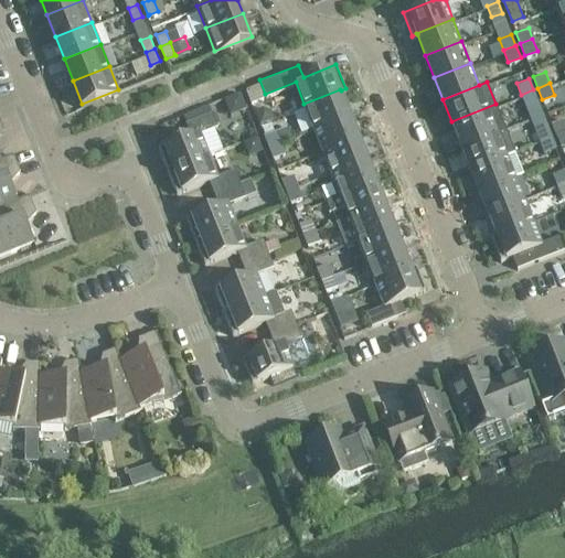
[(234,107),(251,100),(244,85),(228,92),(234,107)]
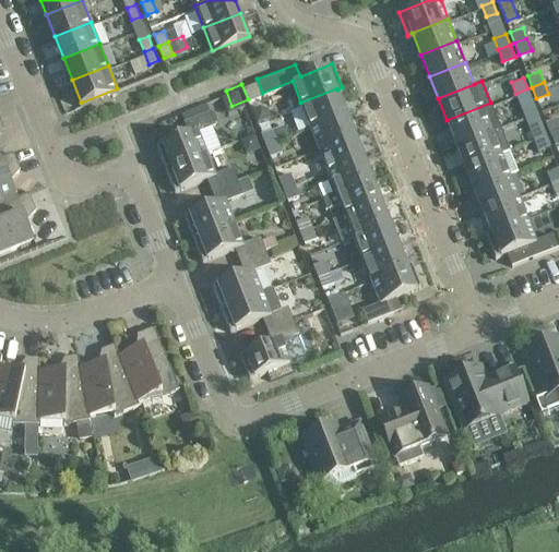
[(336,88),(300,103),(309,124),(345,110),(337,90),(336,88)]
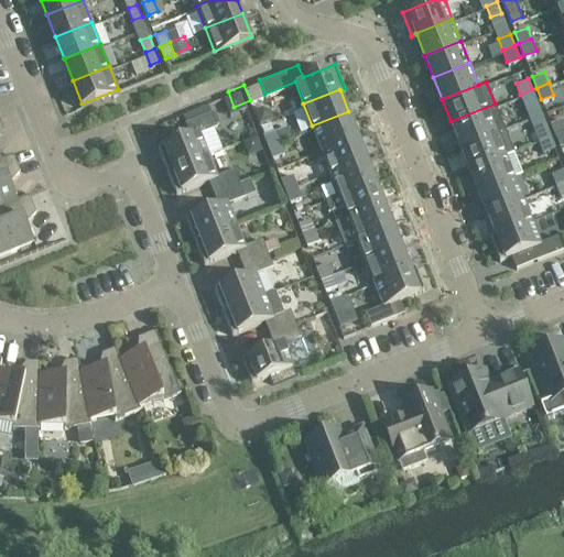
[(532,89),(520,95),(524,106),(537,101),(532,89)]
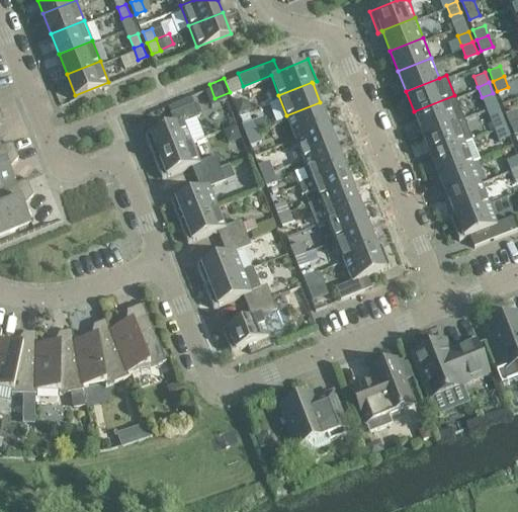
[(241,95),(235,97),(240,110),(252,105),(249,98),(241,95)]
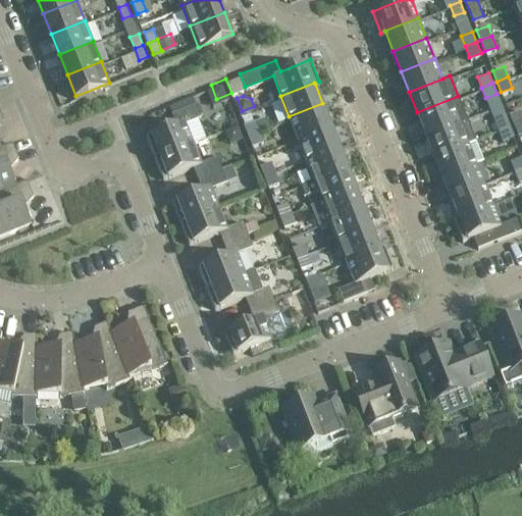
[(458,96),(417,112),(425,133),(466,117),(458,96)]
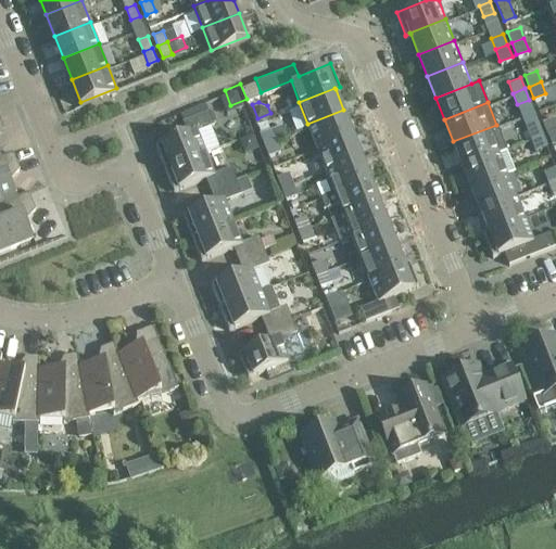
[(187,129),(154,142),(164,165),(204,149),(197,128),(213,120),(207,107),(182,117),(187,129)]
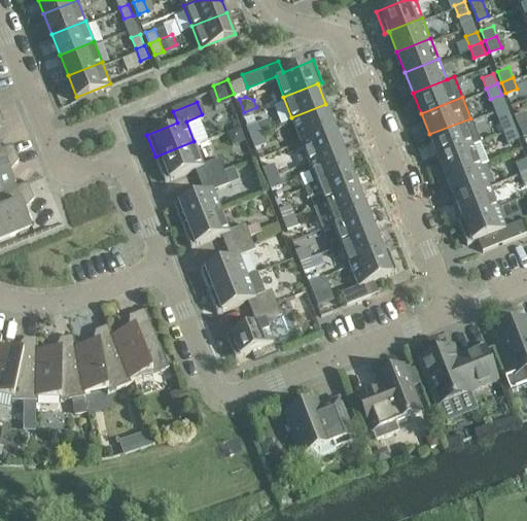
[(325,104),(291,117),(300,138),(334,125),(325,104)]
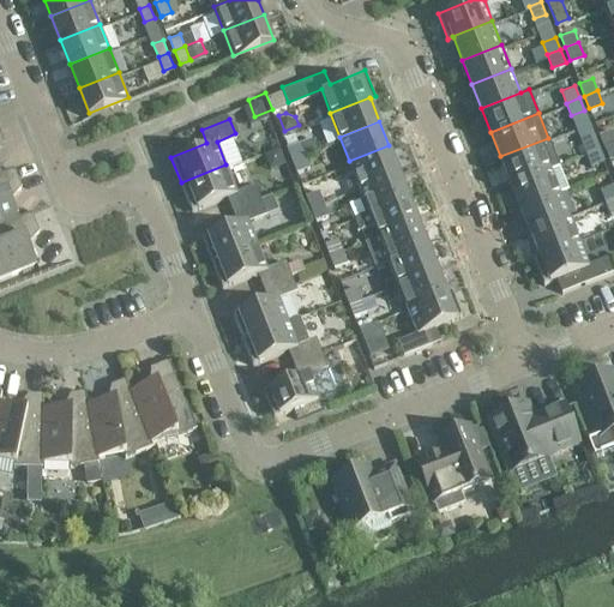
[(603,144),(613,139),(613,133),(612,127),(599,132),(603,144)]
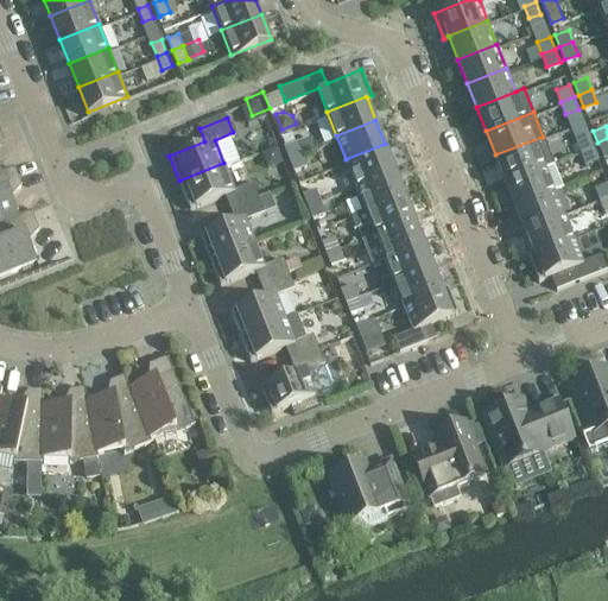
[(593,144),(589,133),(575,138),(580,150),(593,144)]
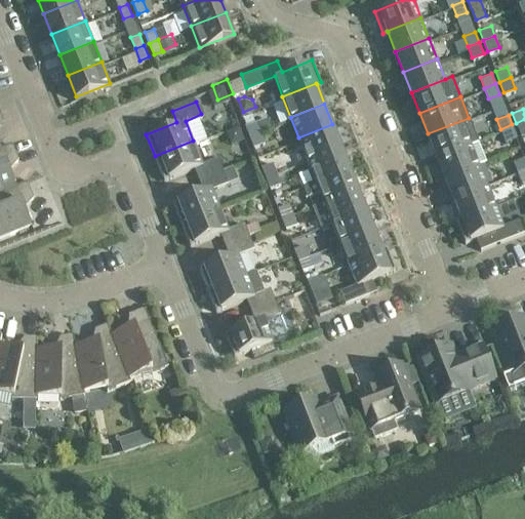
[(469,118),(428,133),(436,154),(436,155),(477,138),(469,118)]
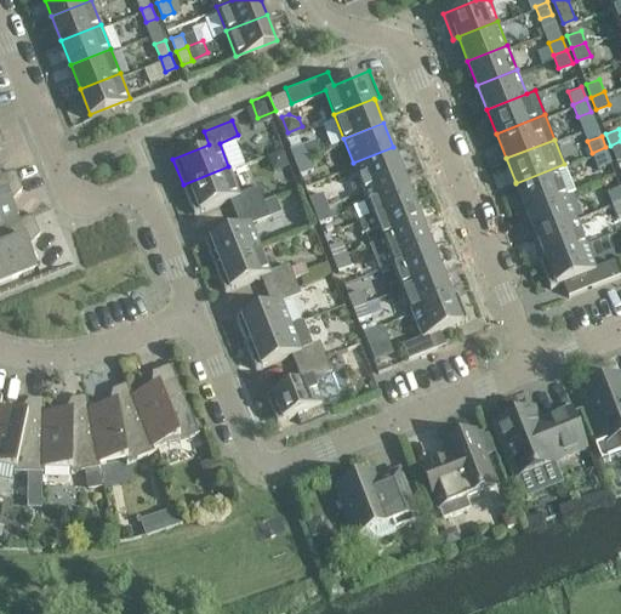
[(294,158),(308,153),(303,141),(289,147),(294,158)]
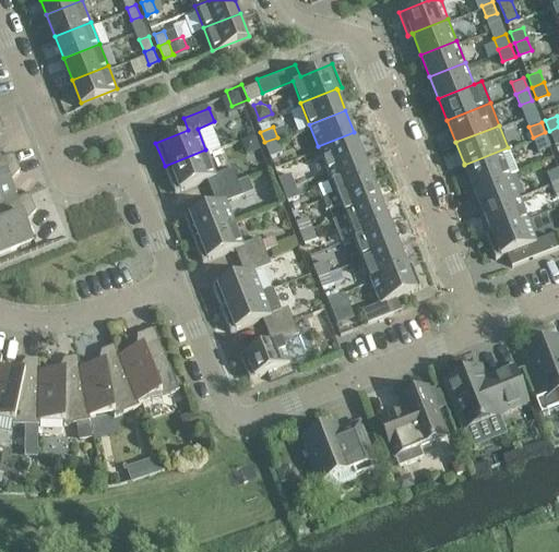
[(558,127),(549,131),(554,143),(558,140),(558,127)]
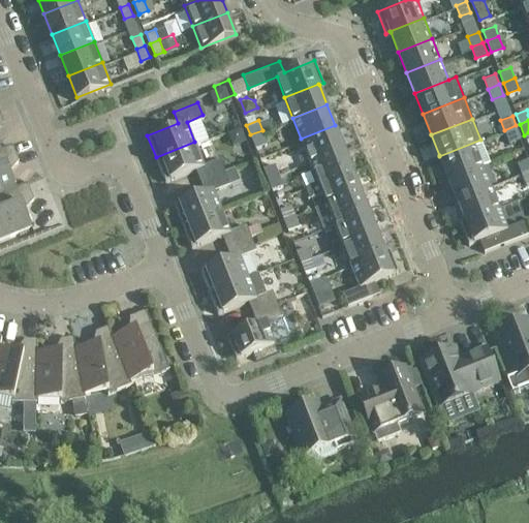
[(309,159),(343,146),(335,125),(301,139),(309,159)]
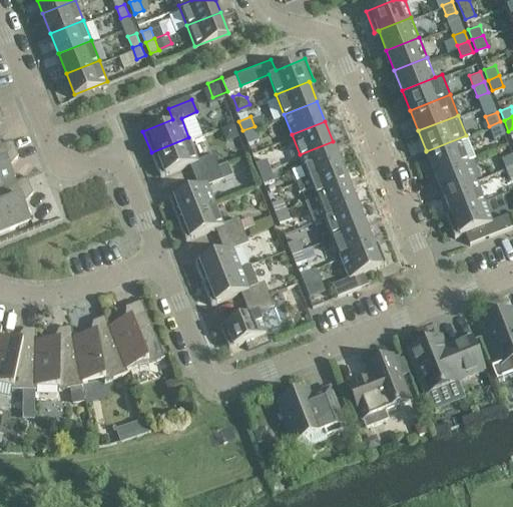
[(500,121),(489,126),(493,136),(504,132),(500,121)]
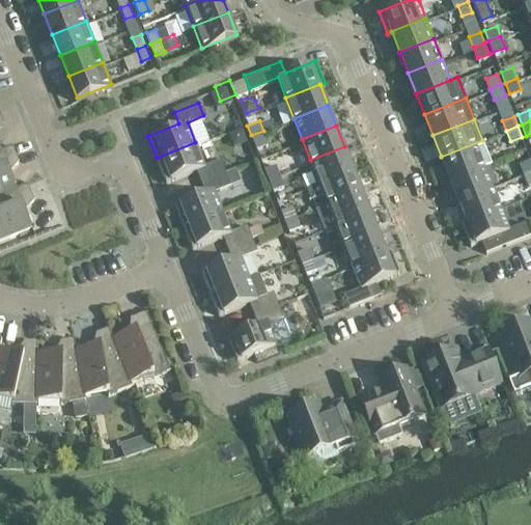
[(251,135),(256,146),(268,142),(263,131),(251,135)]
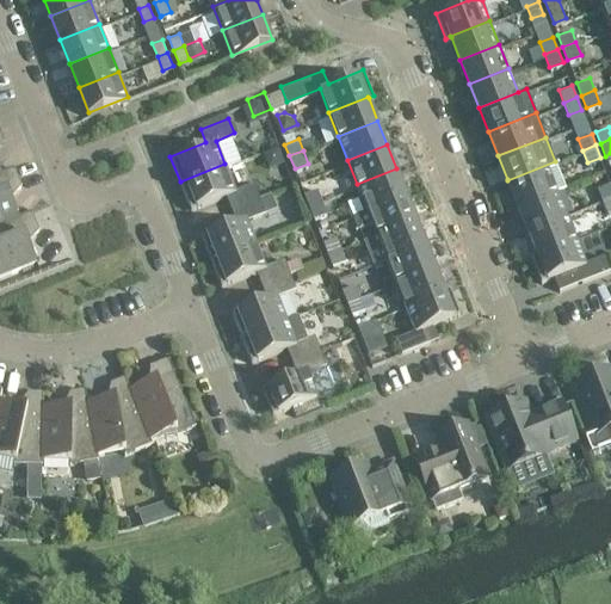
[(555,161),(507,180),(517,204),(556,189),(565,185),(555,161)]
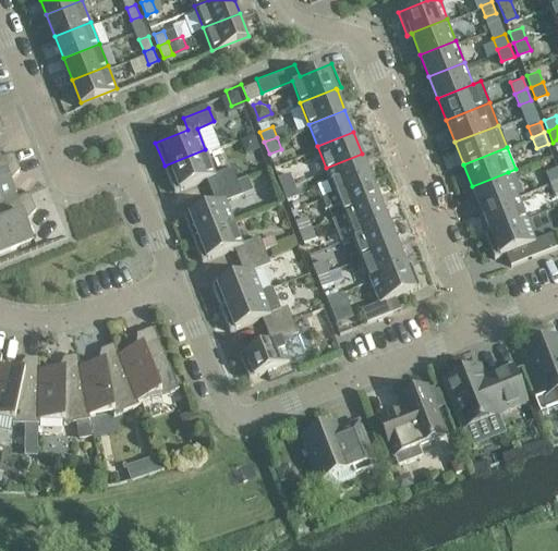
[(0,200),(16,194),(7,170),(19,166),(12,149),(0,154),(1,155),(0,154),(0,200)]
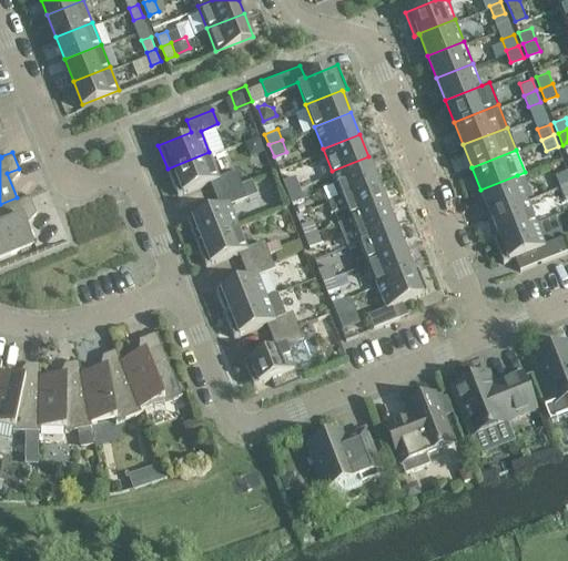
[(209,152),(168,169),(176,192),(210,179),(214,191),(241,181),(235,166),(217,174),(209,152)]
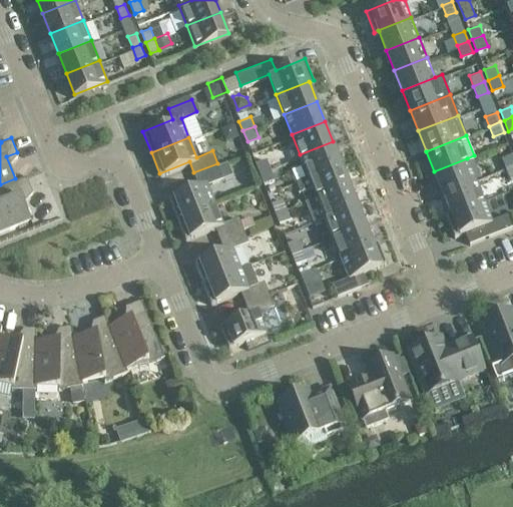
[(308,174),(341,161),(333,141),(300,154),(308,174)]
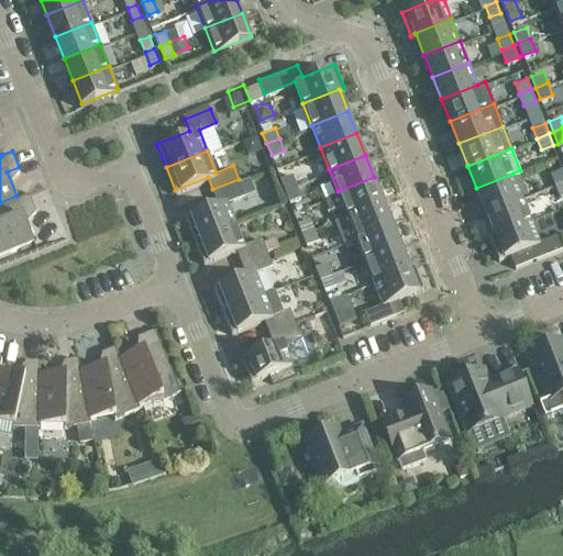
[(562,178),(562,169),(562,167),(551,171),(554,182),(562,178)]
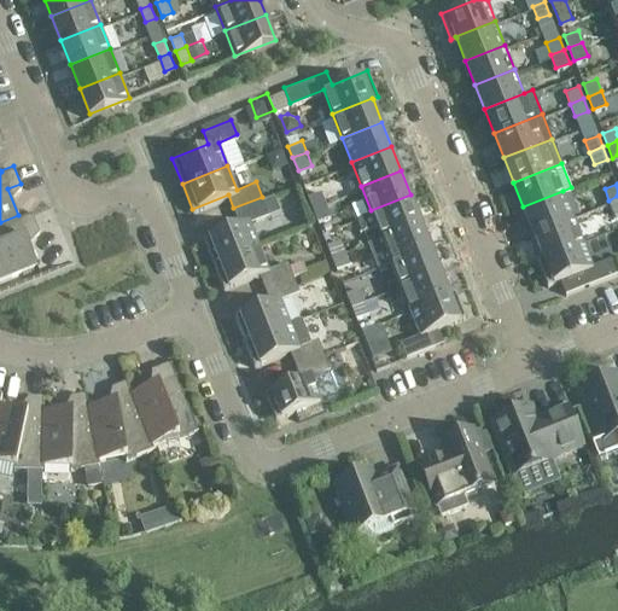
[(312,205),(325,201),(320,188),(307,195),(312,205)]
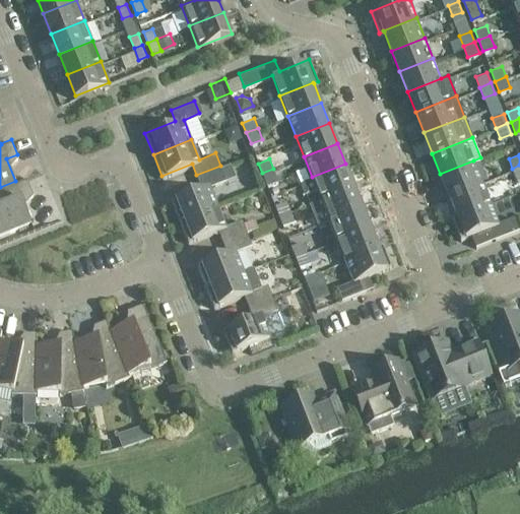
[(473,161),(440,174),(448,194),(481,181),(473,161)]
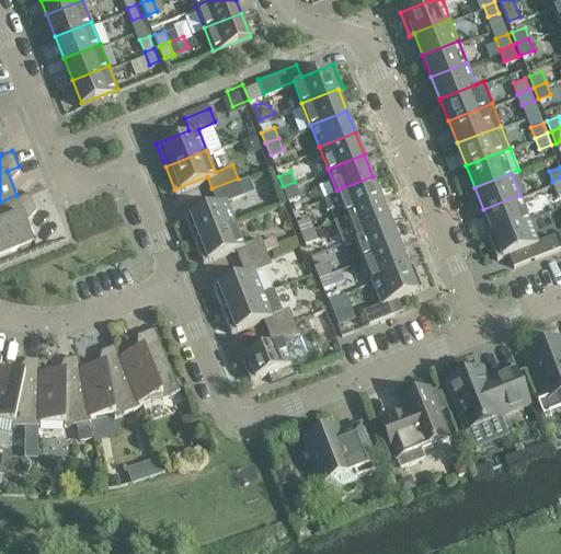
[(217,200),(184,214),(193,237),(235,220),(226,199),(243,192),(254,187),(249,174),(238,179),(212,188),(217,200)]
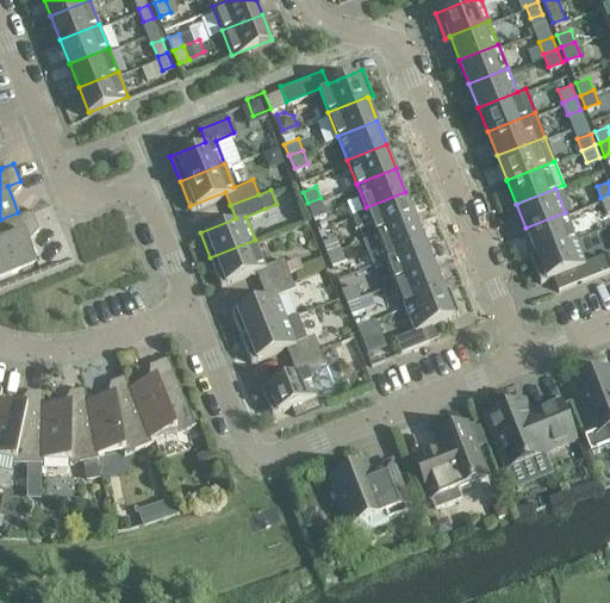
[(372,221),(375,231),(415,216),(405,192),(366,207),(353,213),(358,225),(372,221)]
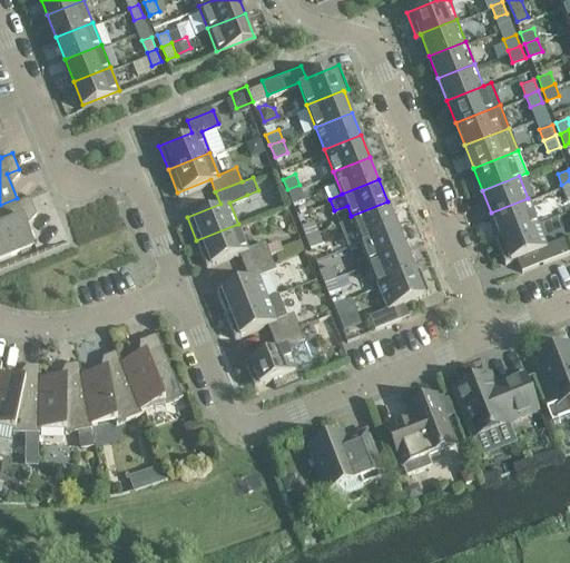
[(287,189),(293,203),(305,197),(300,185),(287,189)]
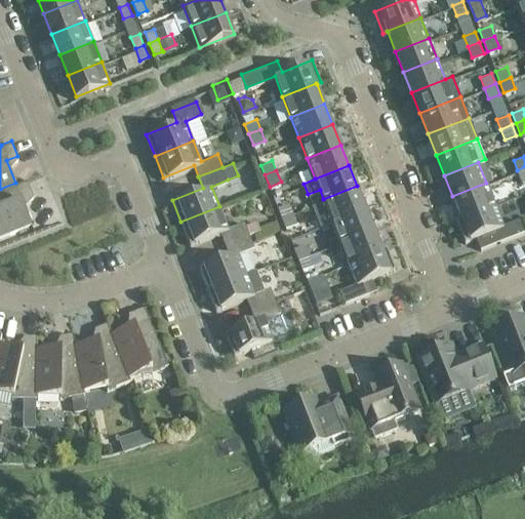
[(0,233),(31,222),(22,198),(32,194),(26,178),(26,177),(15,183),(0,189),(0,233)]
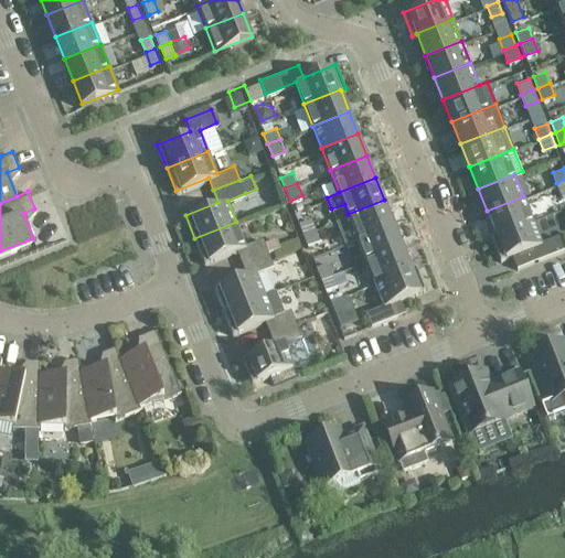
[(523,196),(487,211),(496,232),(496,233),(532,218),(523,196)]
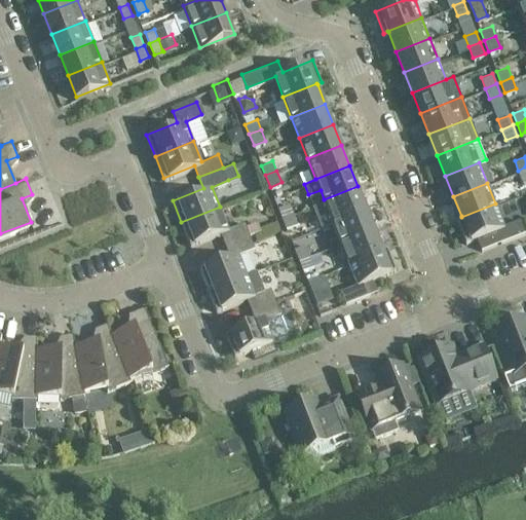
[(358,186),(324,199),(332,220),(366,207),(358,186)]
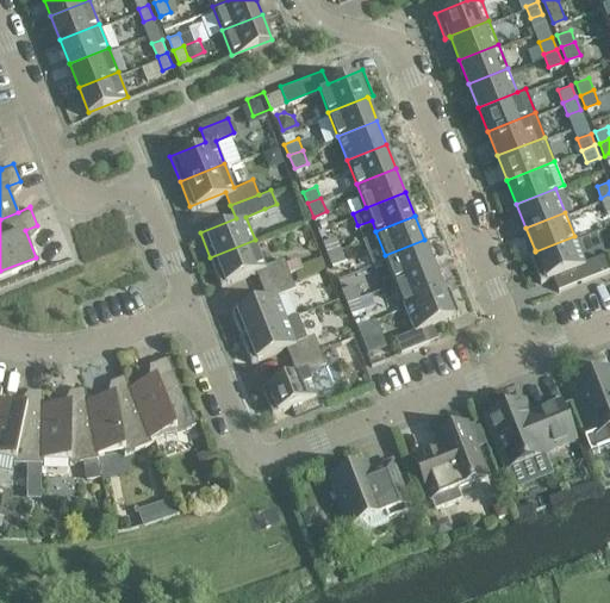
[(327,250),(341,246),(336,234),(322,240),(327,250)]
